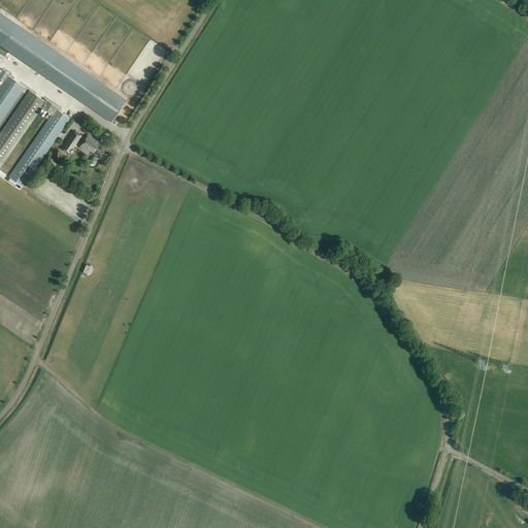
[(0,45),(1,46),(2,44),(14,26),(15,25),(14,25),(8,21),(0,14),(0,45)]
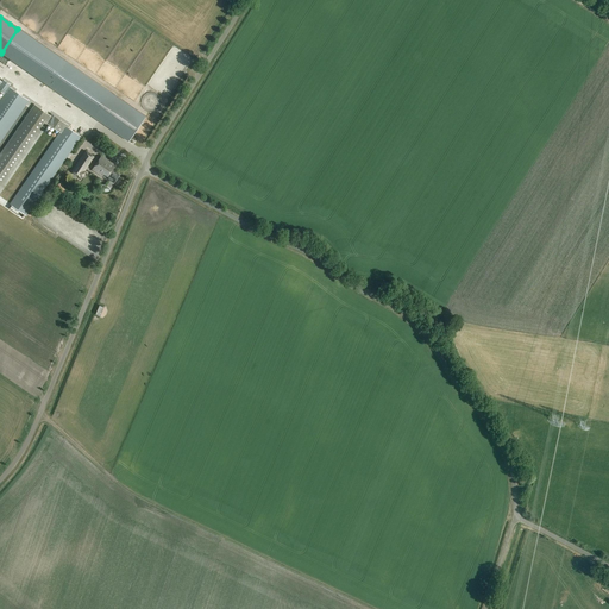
[(0,93),(4,95),(10,88),(11,87),(4,82),(2,83),(0,81),(0,93)]
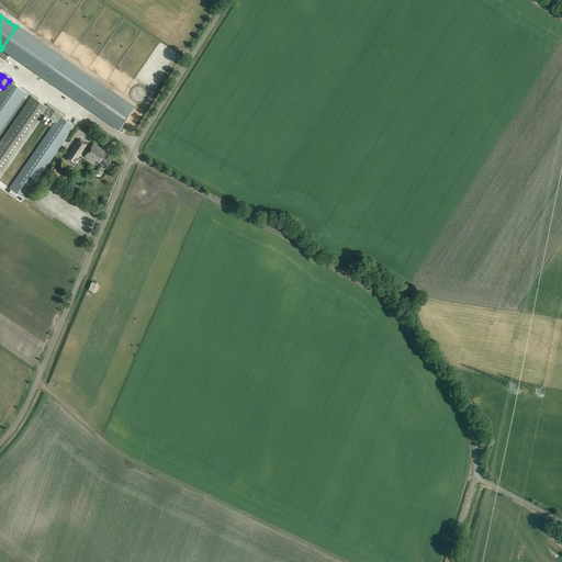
[(0,131),(26,93),(9,81),(3,88),(0,93),(0,131)]
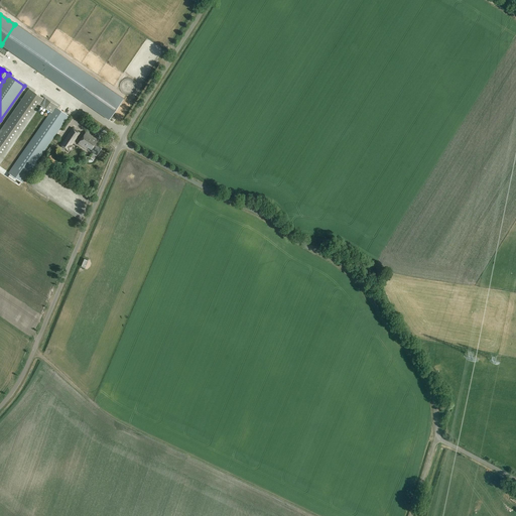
[(43,99),(39,96),(30,90),(0,132),(0,165),(44,102),(54,109),(9,173),(23,182),(69,116),(57,108),(58,107),(44,98),(43,99)]
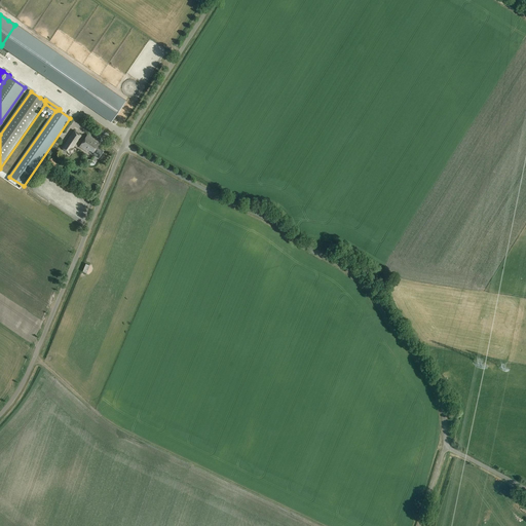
[(63,149),(71,154),(75,148),(74,147),(81,136),(81,135),(74,130),(63,149)]
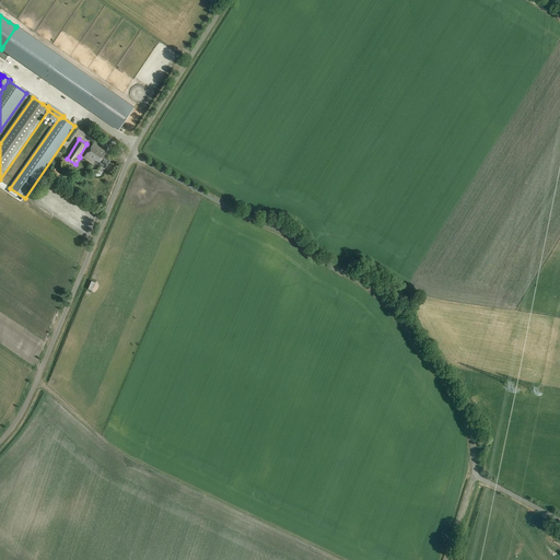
[(105,168),(111,161),(103,156),(106,152),(94,143),(85,156),(100,166),(101,165),(105,168)]
